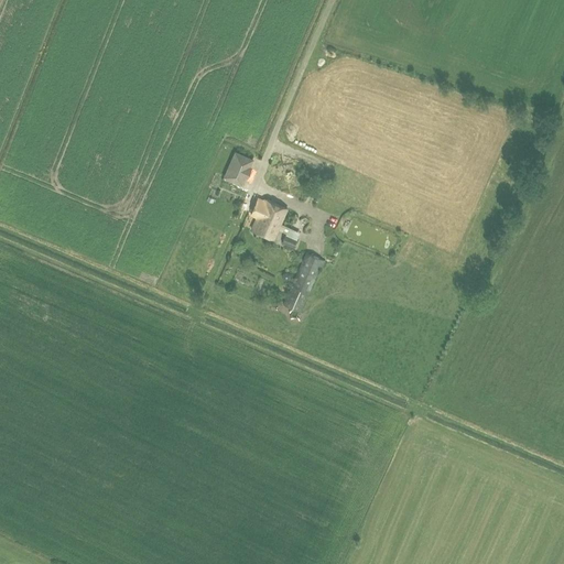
[(224,177),(241,185),(245,177),(247,177),(251,167),(250,166),(253,159),(236,151),(224,177)]
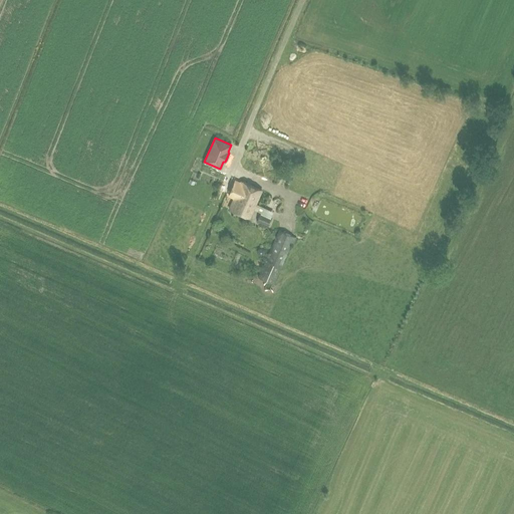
[(241,182),(235,196),(255,205),(261,191),(241,182)]
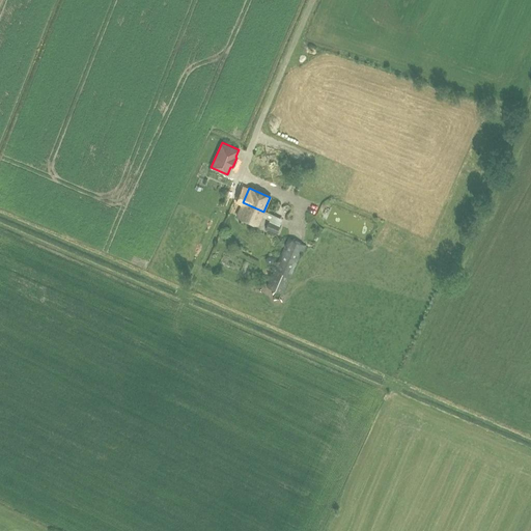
[(236,216),(257,225),(263,212),(243,202),(236,216)]
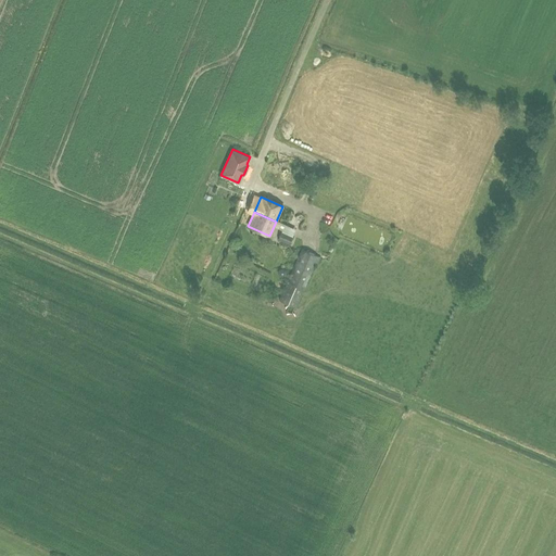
[(279,225),(294,231),(298,225),(282,218),(279,225)]
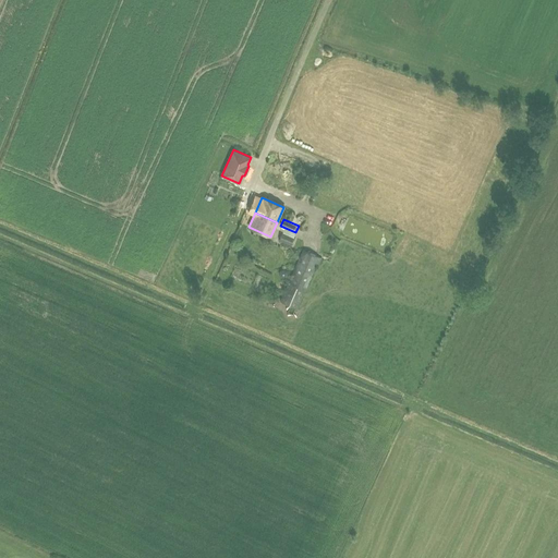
[(294,237),(282,231),(279,240),(291,245),(294,237)]
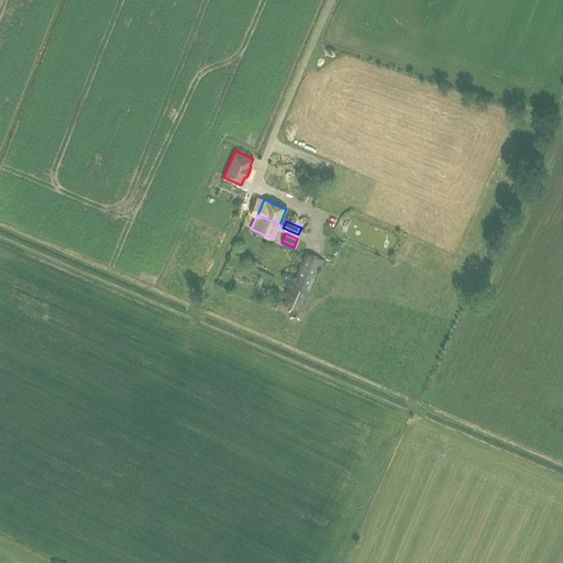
[(306,253),(284,305),(300,311),(322,260),(306,253)]
